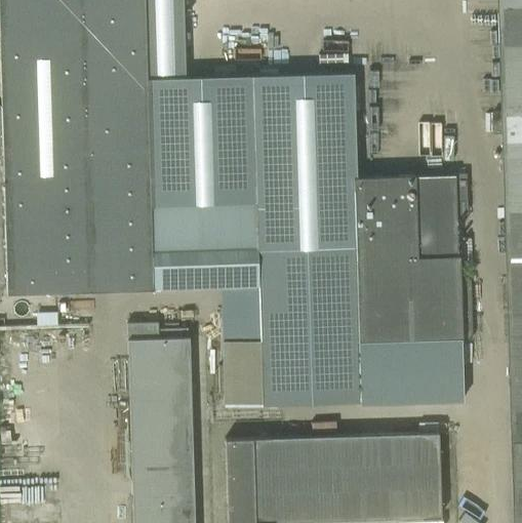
[(0,0),(0,11),(3,108),(0,108),(0,151),(4,152),(8,294),(259,287),(258,251),(256,200),(152,203),(148,80),(145,0),(0,0)]
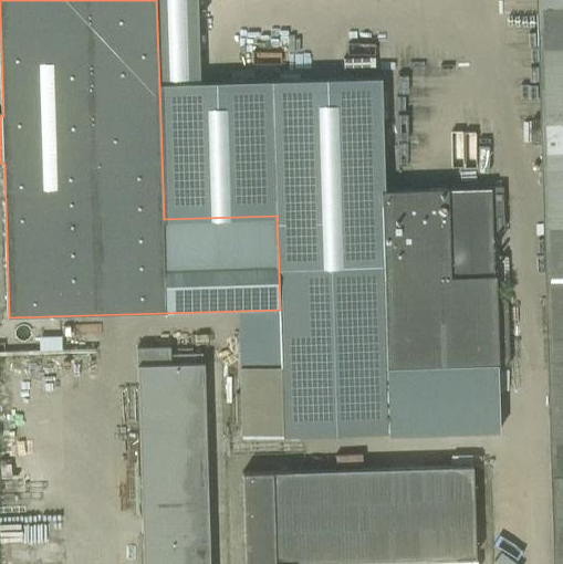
[(562,0),(540,0),(543,85),(544,122),(535,122),(535,146),(545,146),(549,233),(558,563),(562,563),(562,0)]
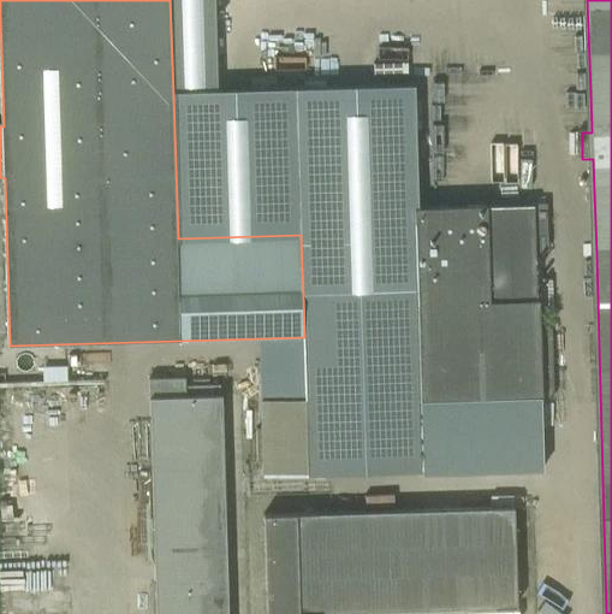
[(417,87),(173,94),(178,238),(301,235),(303,295),(304,337),(306,372),(262,373),(263,431),(257,431),(259,462),(265,462),(265,478),(425,473),(425,474),(530,472),(545,471),(542,400),(553,400),(552,352),(551,326),(539,326),(538,278),(536,254),(550,254),(548,206),(421,210),(417,87)]
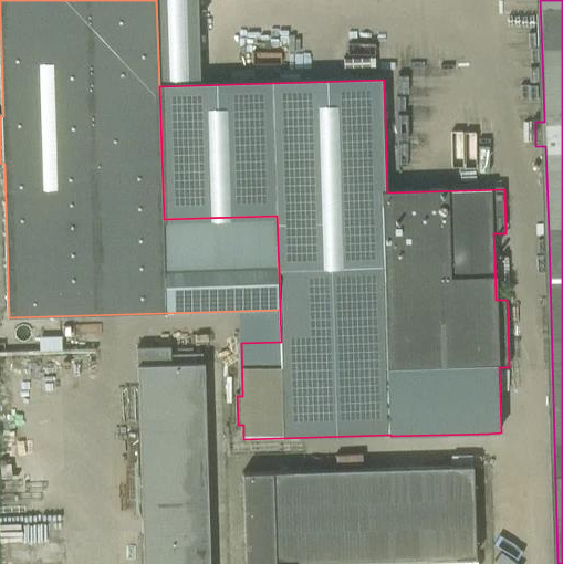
[(139,352),(141,368),(145,563),(211,563),(206,367),(204,367),(204,358),(170,359),(170,352),(139,352)]
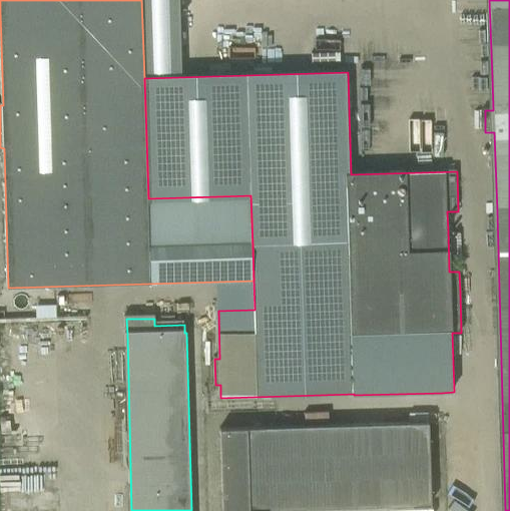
[(221,431),(223,510),(334,510),(432,507),(429,425),(221,431)]
